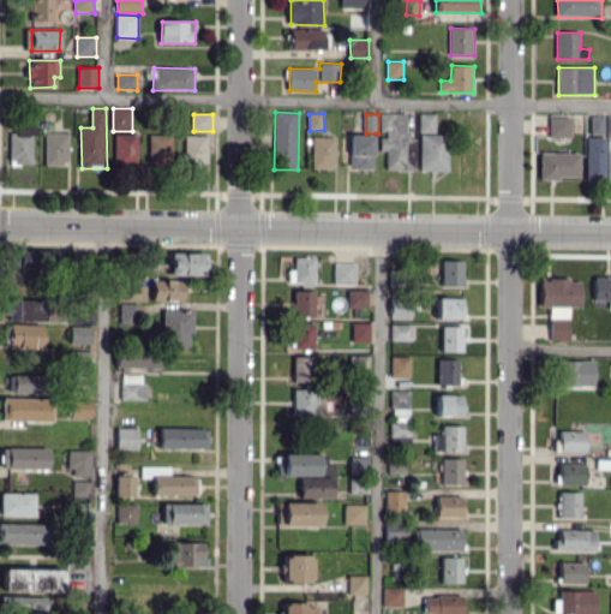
[(409,114),(381,114),(382,135),(382,151),(388,151),(388,171),(418,170),(418,138),(409,138),(409,114)]
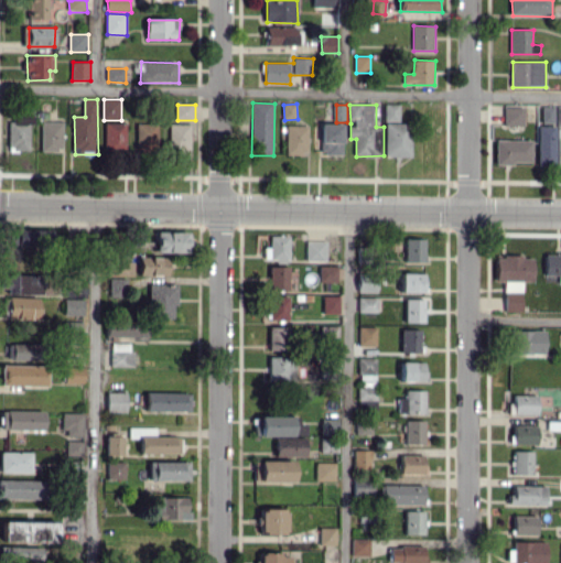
[(412,158),(412,123),(401,123),(401,105),(387,105),(387,122),(386,122),(386,158),(412,158)]
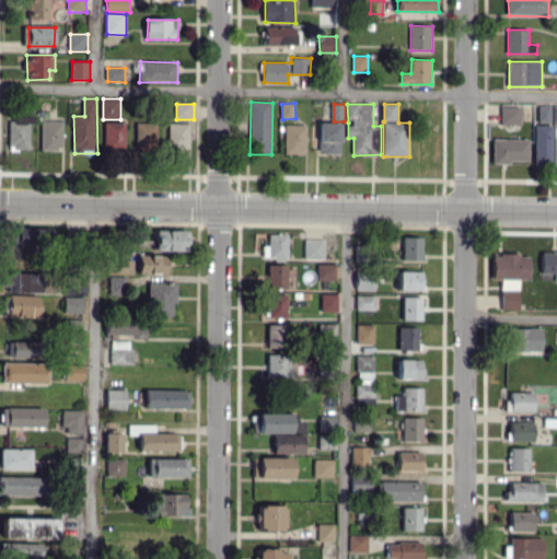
[(522,107),(502,106),(502,125),(522,126),(522,107)]
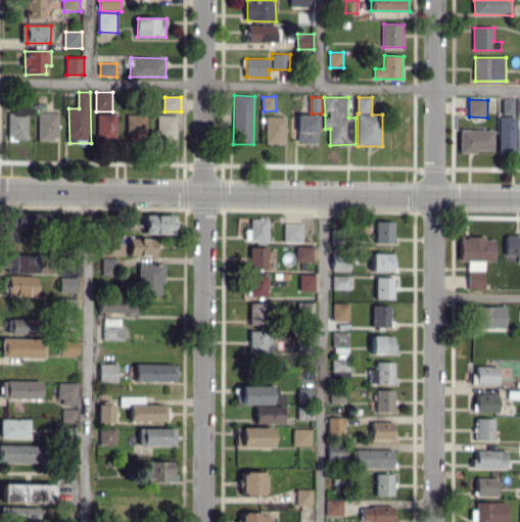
[(504,114),(516,115),(516,99),(505,99),(504,114)]
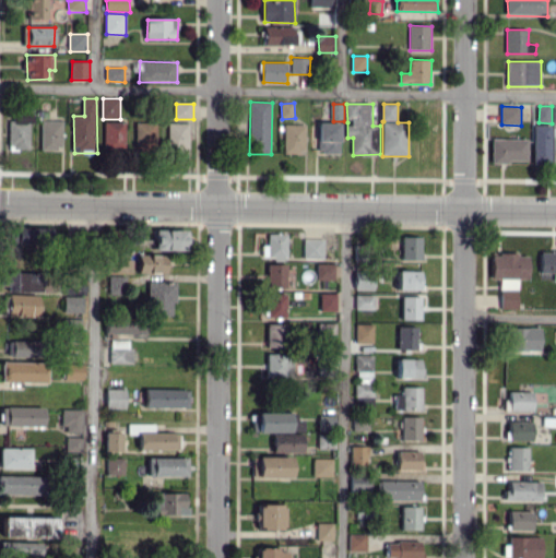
[(31,150),(31,123),(36,123),(35,110),(31,110),(31,118),(10,118),(11,151),(31,150)]
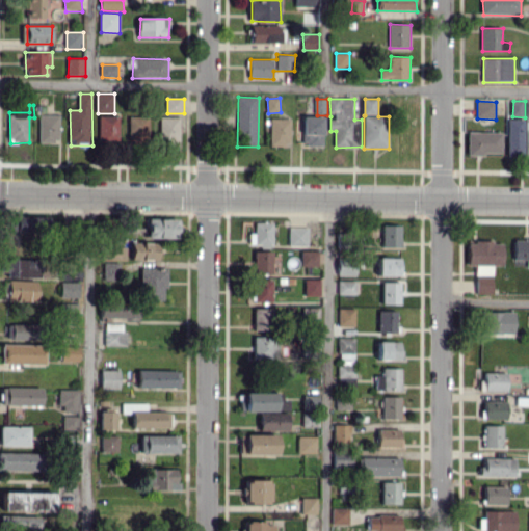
[(62,116),(41,115),(40,142),(61,143),(62,116)]
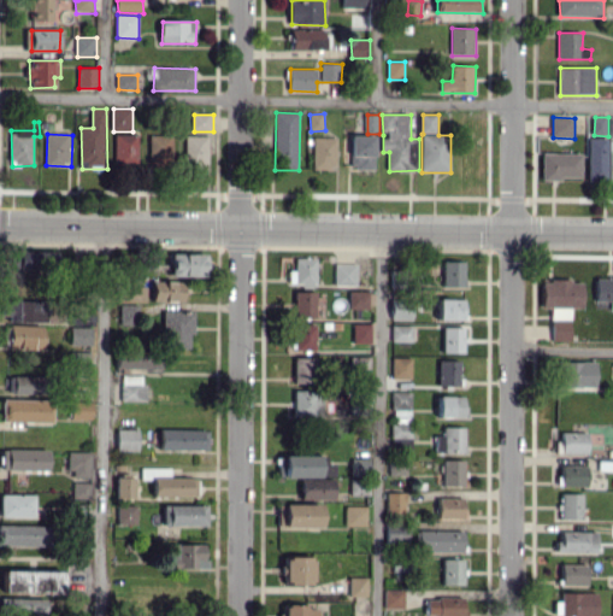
[(140,135),(117,135),(116,166),(140,166),(140,135)]
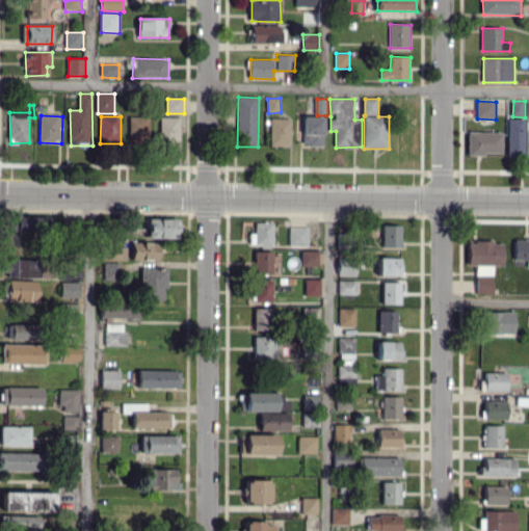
[(130,116),(129,143),(150,144),(151,117),(130,116)]
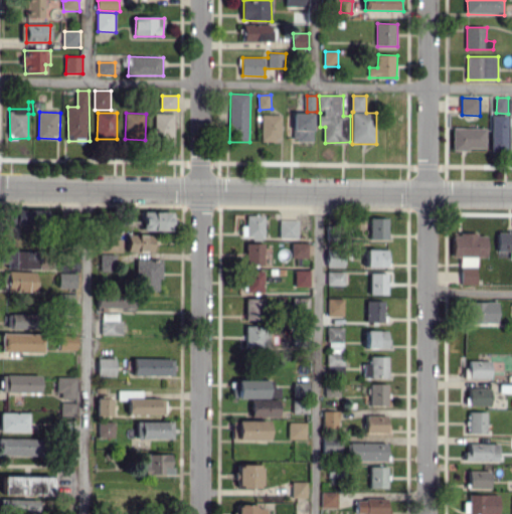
[(175,114),(157,114),(158,141),(176,140),(175,114)]
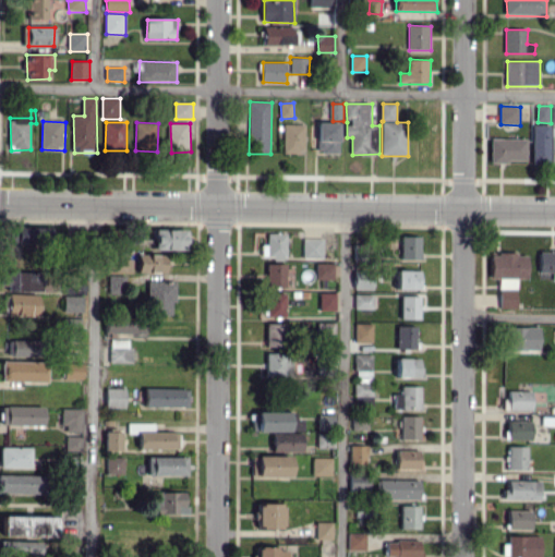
[(340,154),(340,123),(321,123),(320,154),(340,154)]
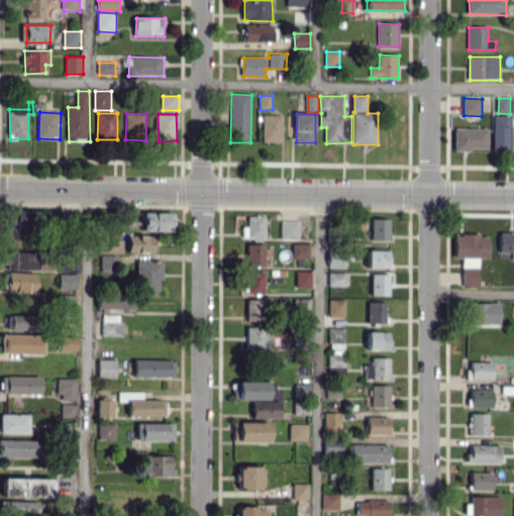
[(264,141),(284,141),(284,116),(265,115),(264,141)]
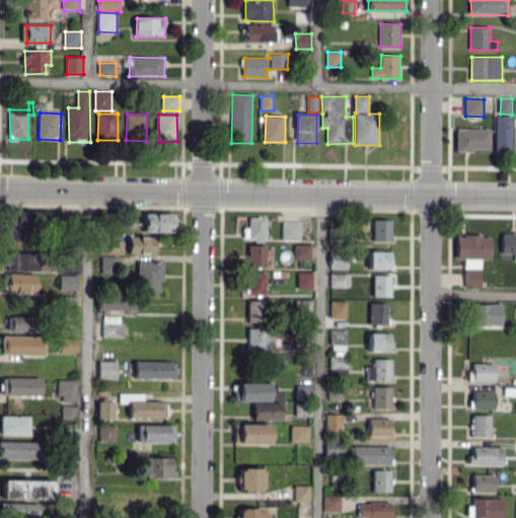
[(512,116),(496,117),(496,153),(512,153),(512,116)]
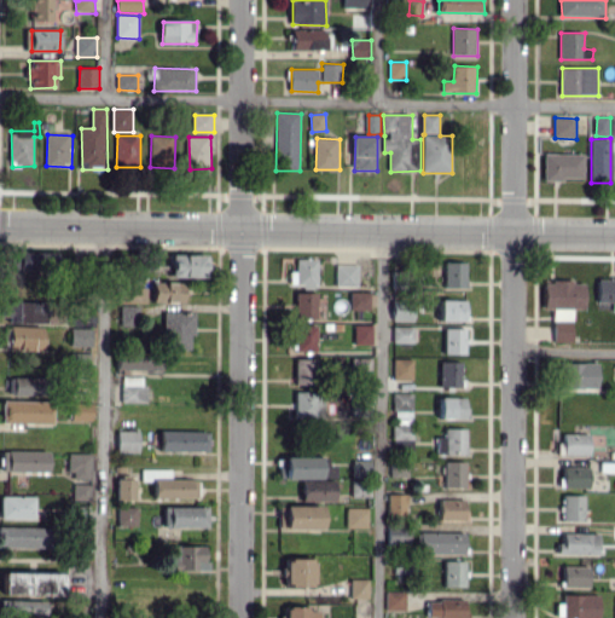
[(545,180),(585,180),(585,155),(545,155),(545,180)]
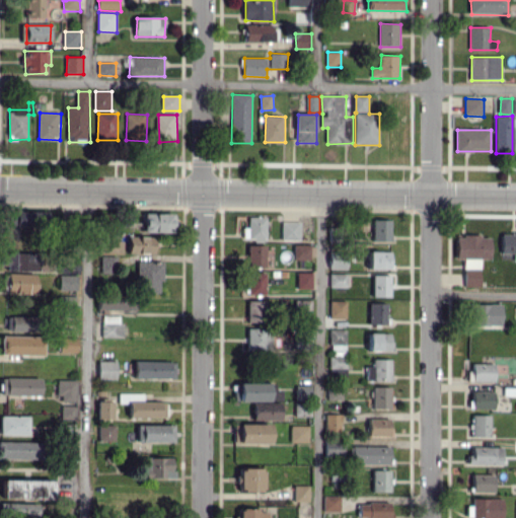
[(268,218),(249,217),(249,227),(245,227),(244,240),(267,241),(268,218)]
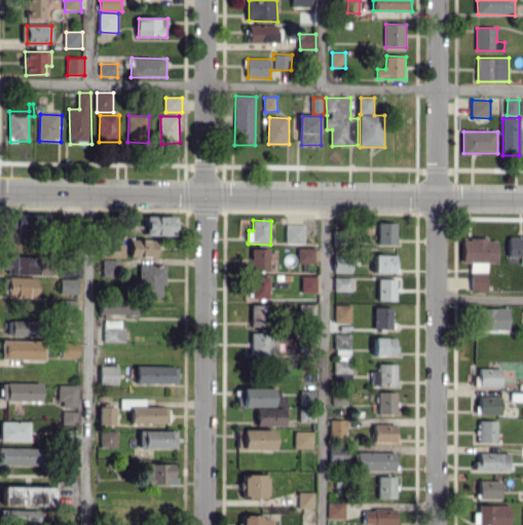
[(398,245),(397,223),(377,224),(377,246),(398,245)]
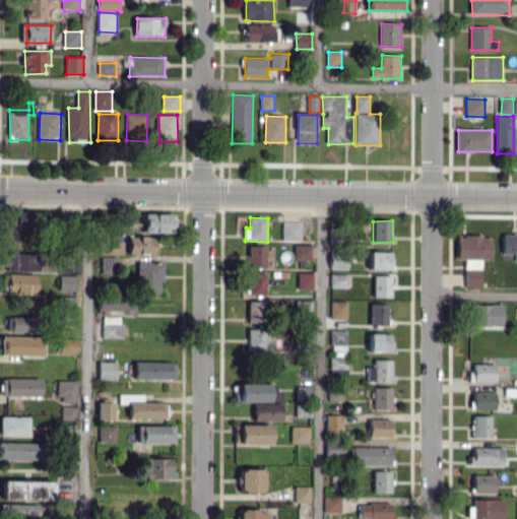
[(302,242),(303,223),(284,222),(283,242),(302,242)]
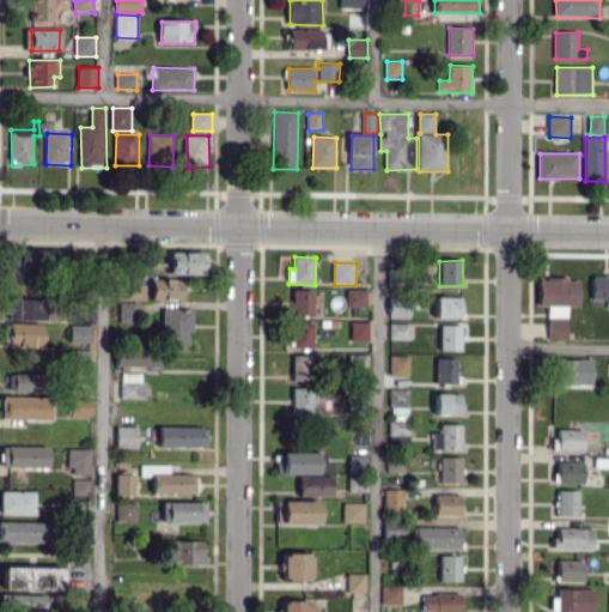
[(594,301),(608,301),(608,277),(594,278),(594,301)]
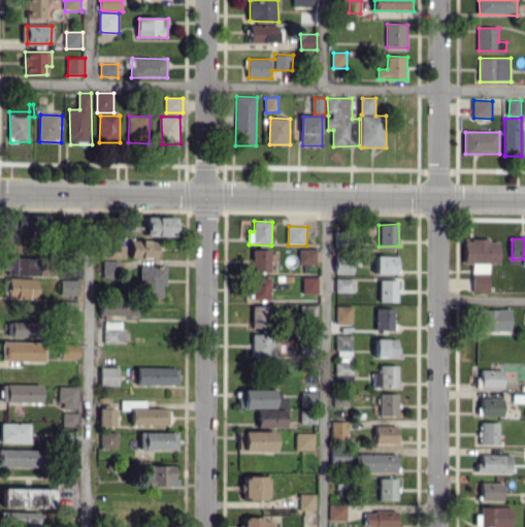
[(465,264),(473,264),(473,292),(489,292),(490,264),(500,264),(500,240),(466,240),(465,264)]
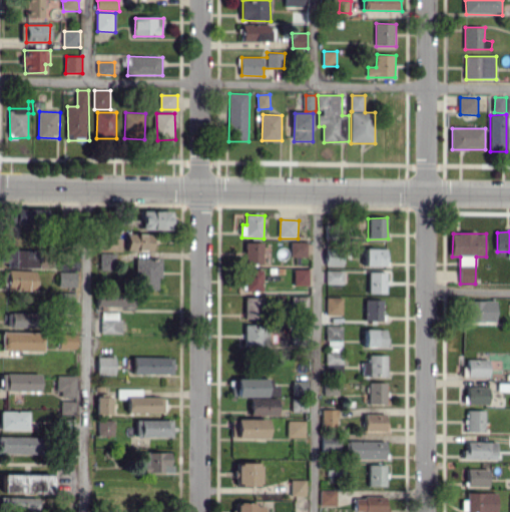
[(153,251),(153,234),(128,234),(128,251),(153,251)]
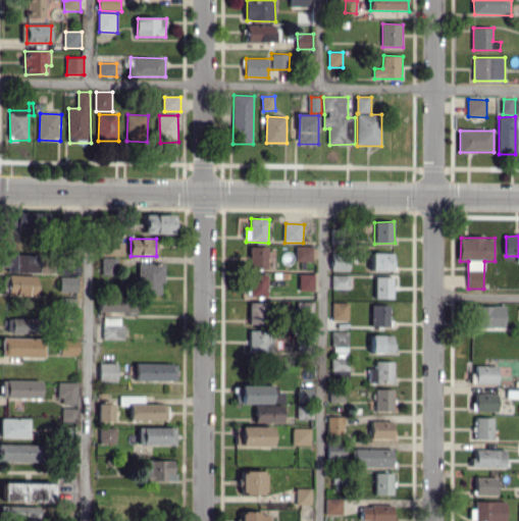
[(125,256),(125,242),(106,242),(105,256),(125,256)]
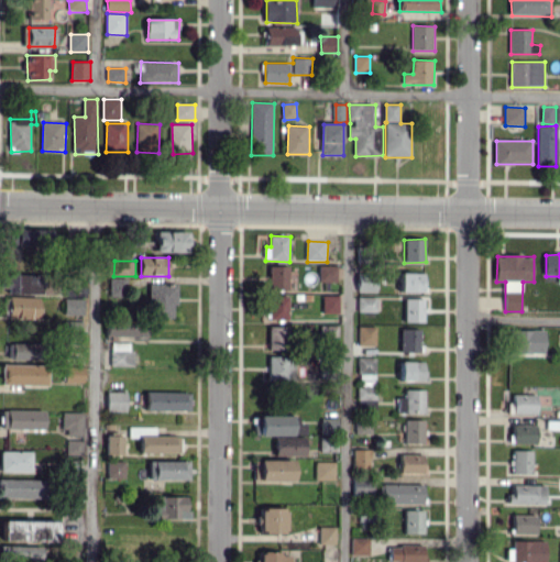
[(271,289),(291,290),(291,267),(271,266),(271,289)]
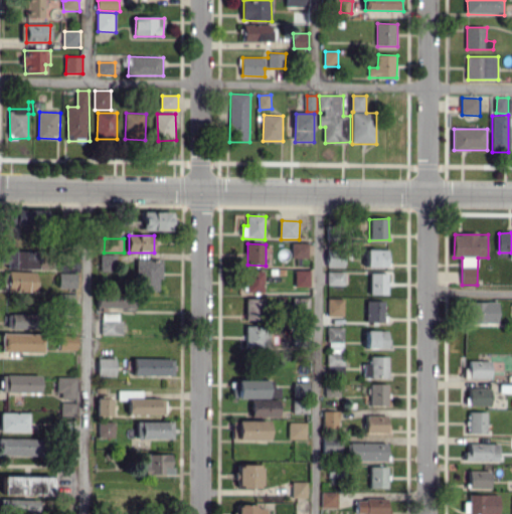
[(310,243),(293,243),(293,259),(309,260),(310,243)]
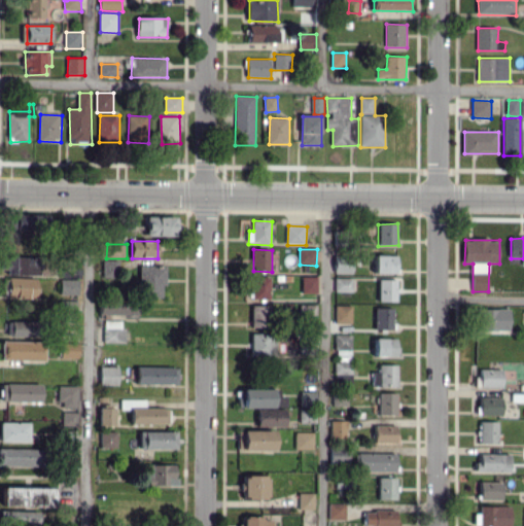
[(376,274),(397,274),(397,256),(376,255),(376,274)]
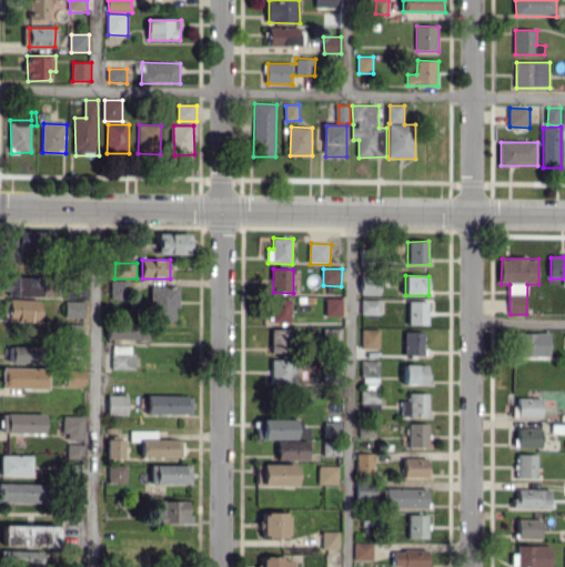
[(44,296),(46,277),(3,276),(3,295),(44,296)]
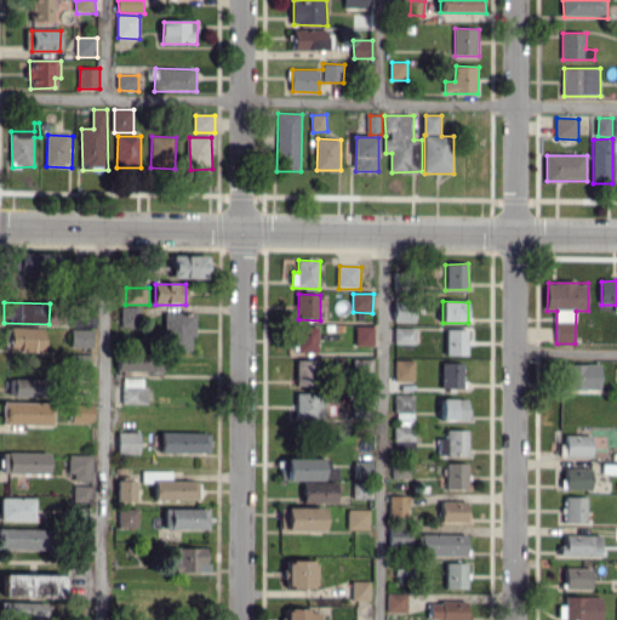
[(143,308),(124,307),(123,326),(142,328),(143,308)]
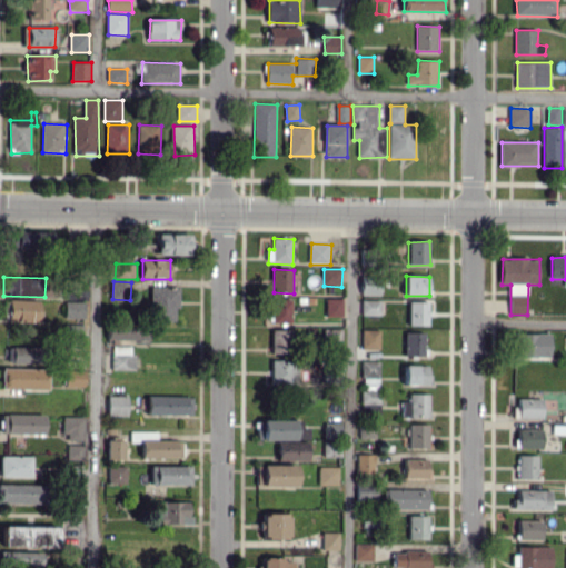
[(363,295),(381,295),(381,285),(361,285),(363,295)]
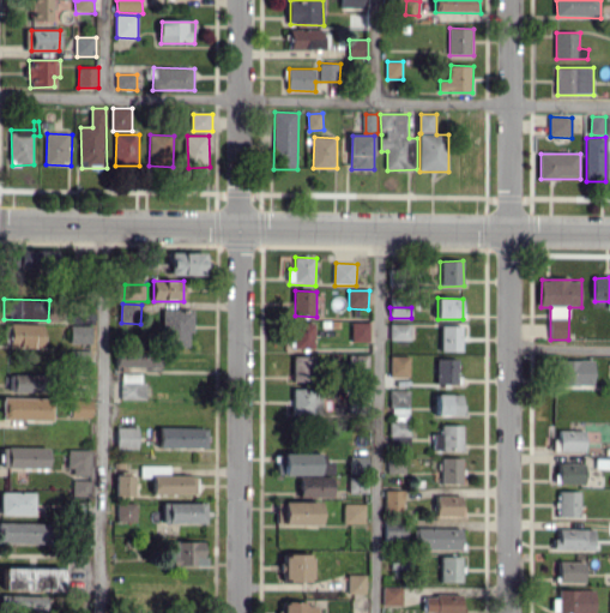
[(165,310),(164,347),(193,347),(193,311),(165,310)]
